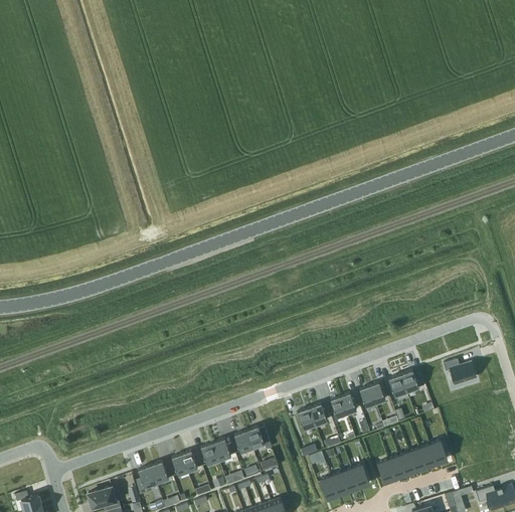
[(455,360),(443,364),(446,371),(450,370),(455,385),(476,378),(471,363),(458,367),(455,360)]
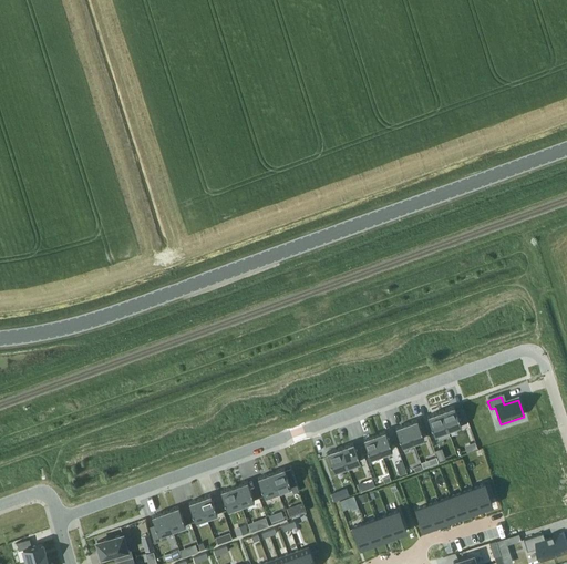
[(454,409),(441,414),(447,433),(461,428),(456,414),(454,409)]
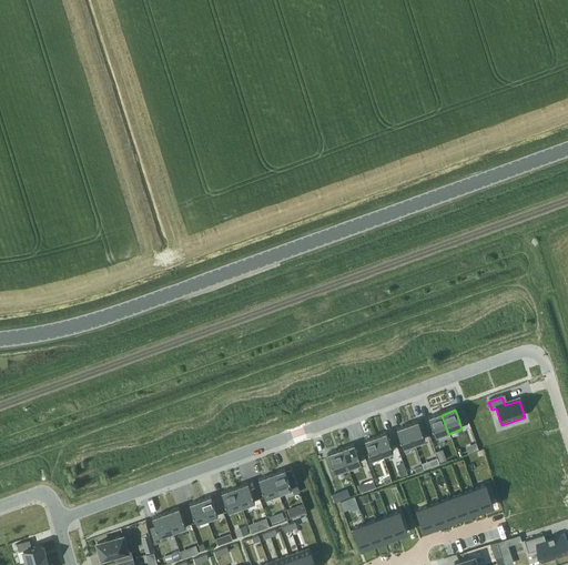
[(463,413),(457,415),(462,429),(468,426),(463,413)]
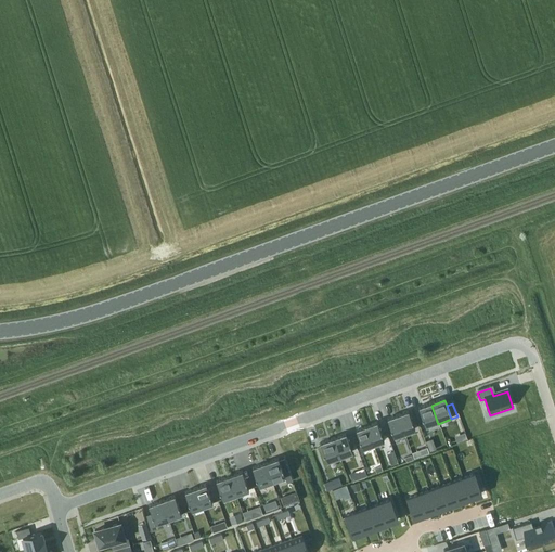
[(431,406),(418,410),(425,428),(438,424),(431,406)]
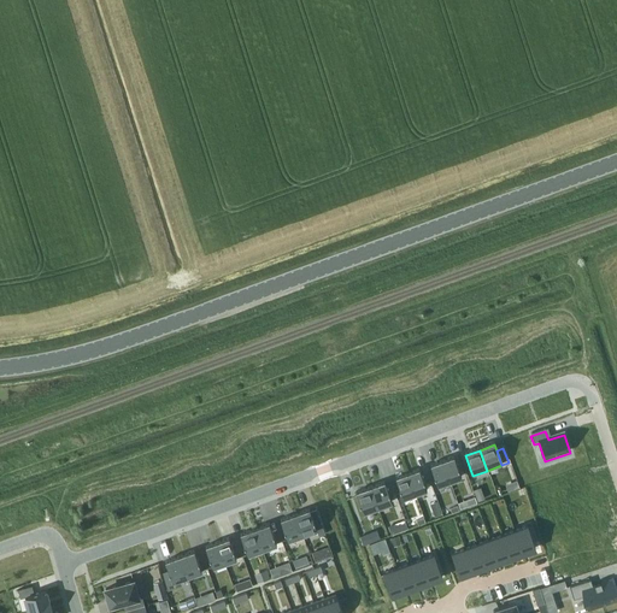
[(454,459),(442,464),(450,484),(462,479),(454,459)]
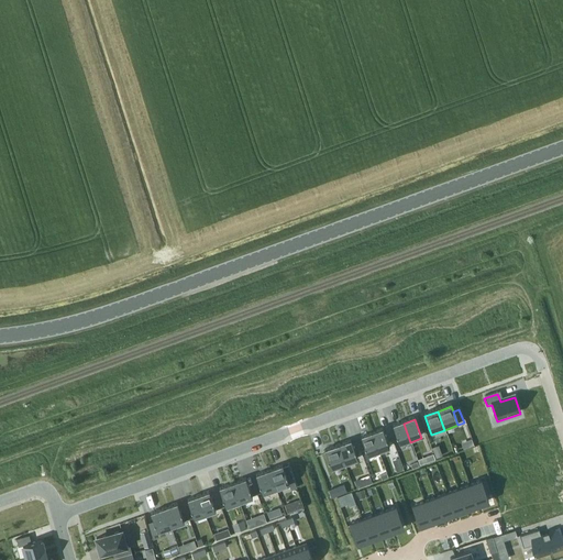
[(404,424),(393,427),(399,446),(410,442),(404,424)]
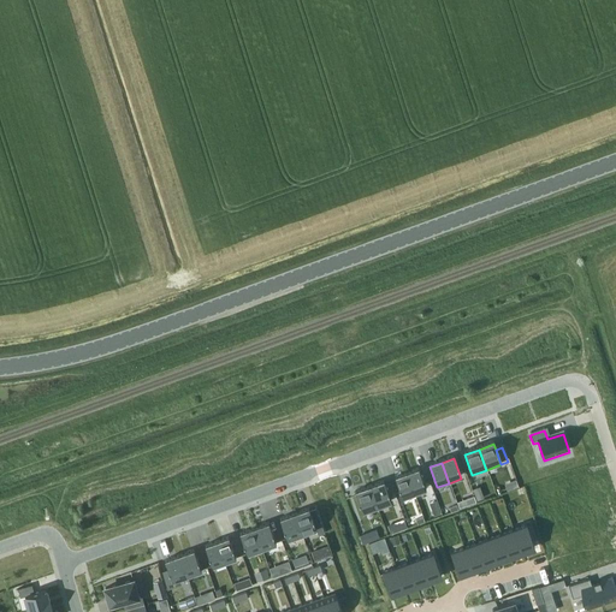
[(419,471),(407,475),(414,495),(426,492),(419,471)]
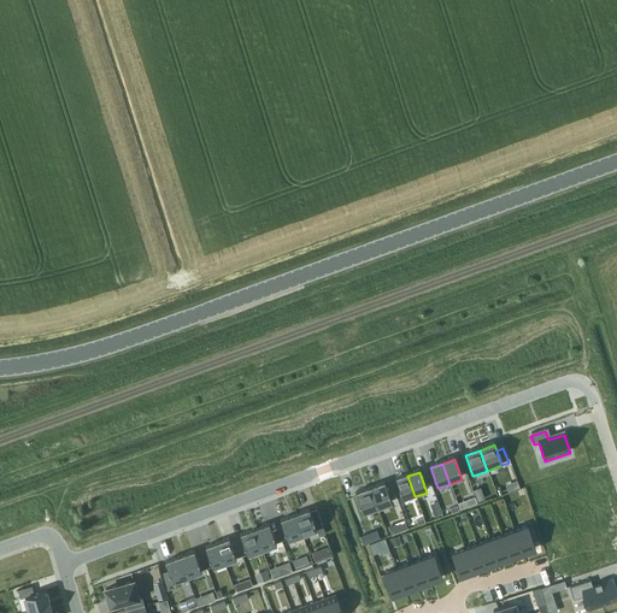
[(407,476),(395,481),(404,501),(415,496),(407,476)]
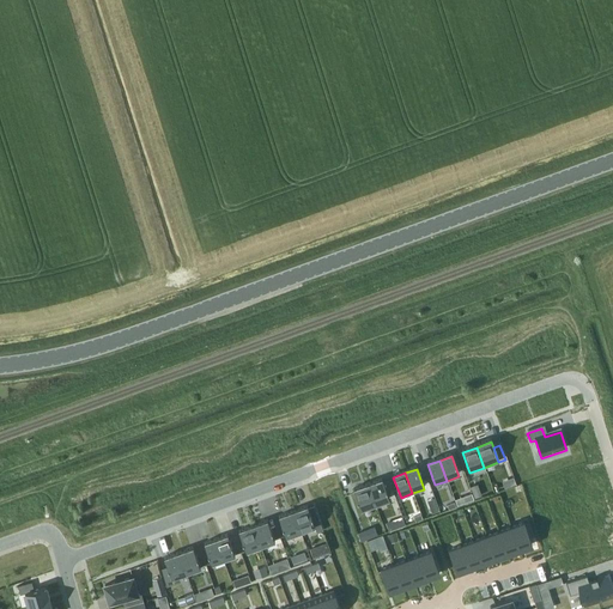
[(382,481),(368,487),(375,507),(389,501),(382,481)]
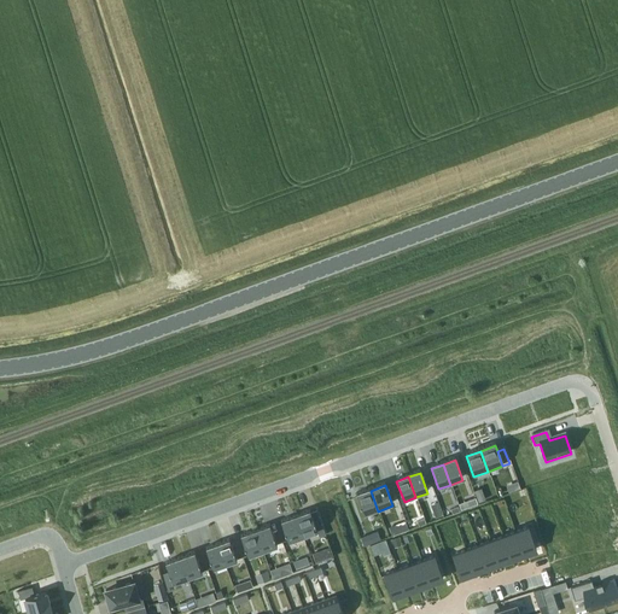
[(584,485),(561,492),(566,504),(588,497),(584,485)]
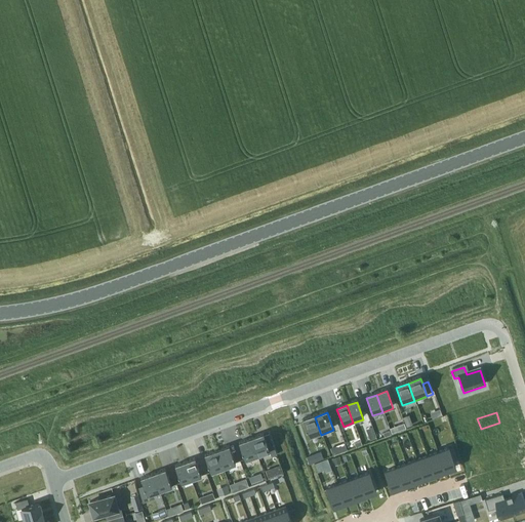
[(315,417),(303,422),(309,439),(321,435),(315,417)]
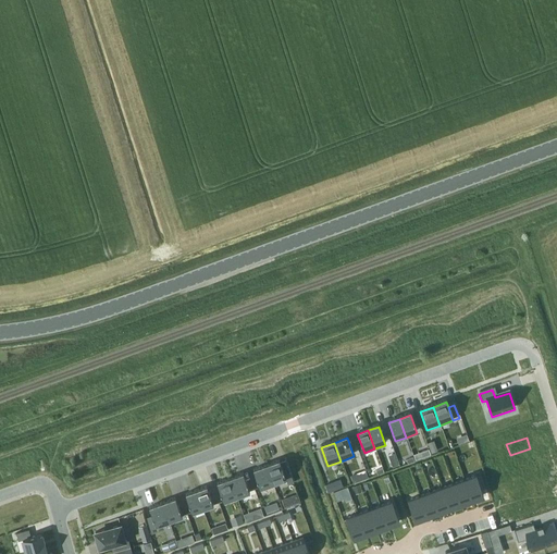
[(433,443),(428,446),(431,456),(437,454),(433,443)]
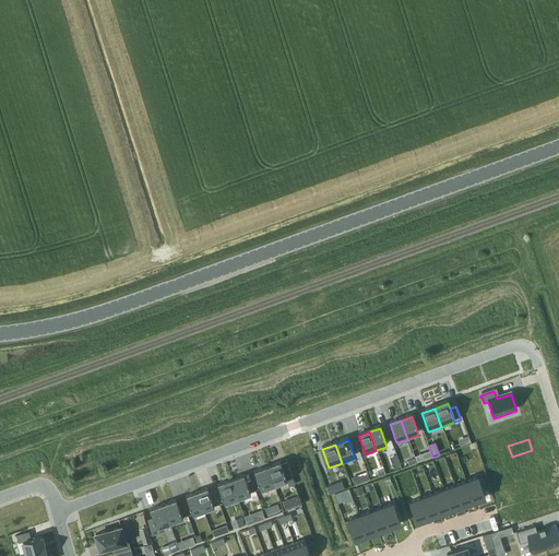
[(532,450),(512,457),(515,469),(536,462),(532,450)]
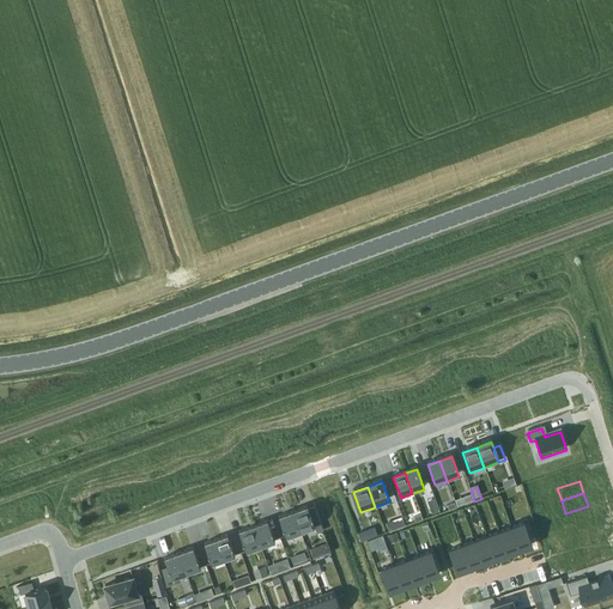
[(308,509),(293,513),(301,534),(315,529),(317,536),(323,534),(315,509),(308,511),(308,509)]
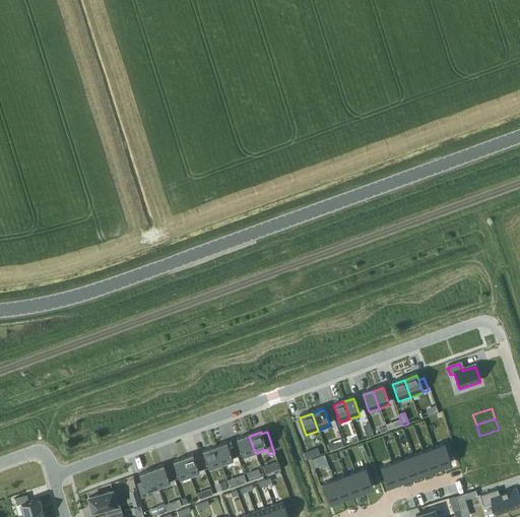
[(249,436),(237,441),(243,458),(255,453),(249,436)]
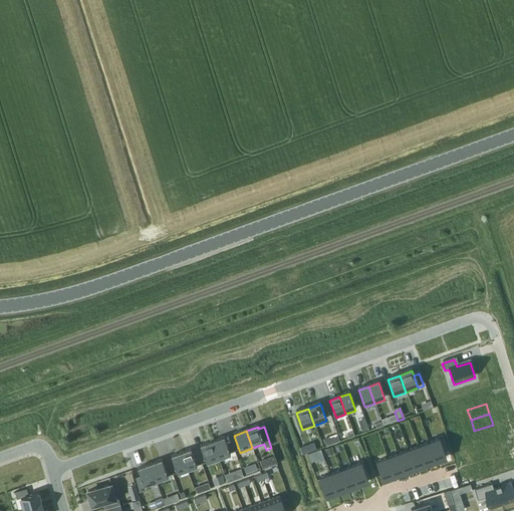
[(337,437),(330,439),(333,445),(339,443),(337,437)]
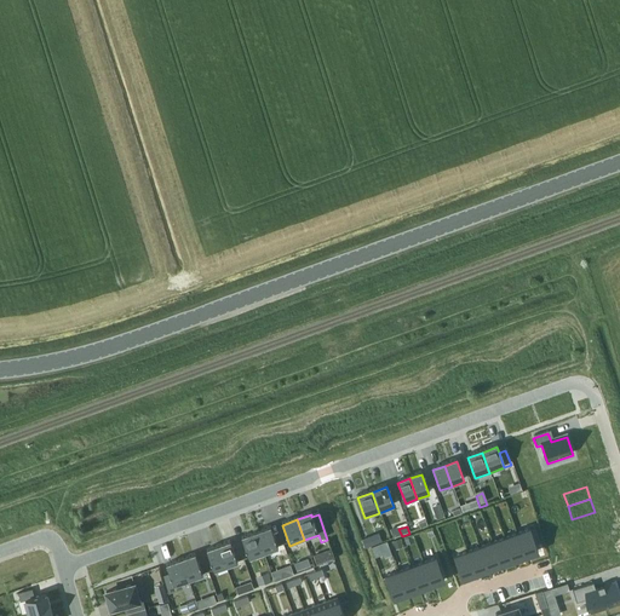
[(270,529),(256,534),(263,554),(277,550),(270,529)]
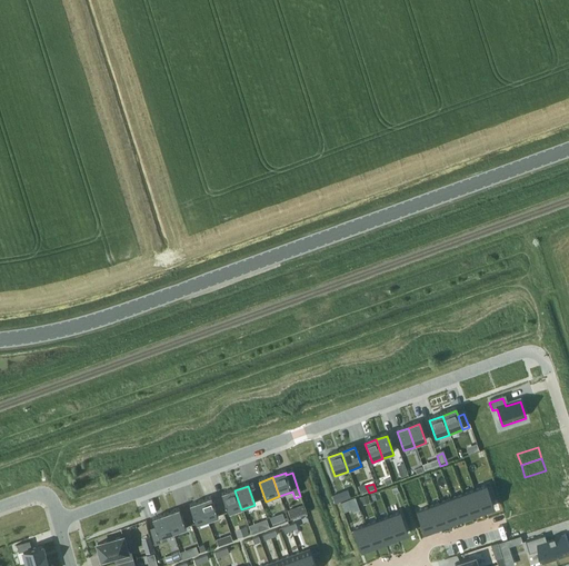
[(483,489),(475,493),(482,513),(493,509),(487,488),(483,489)]
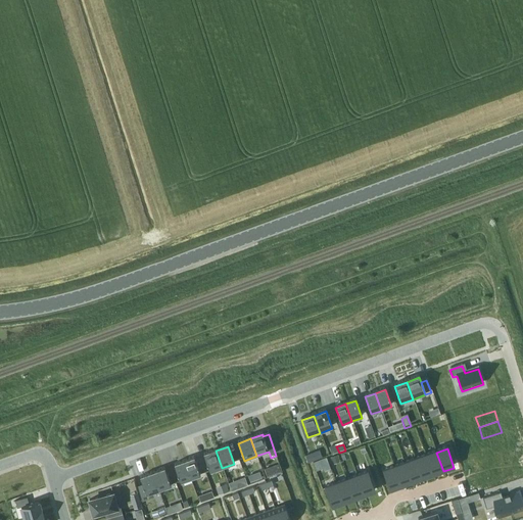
[(216,451),(203,456),(209,473),(222,468),(216,451)]
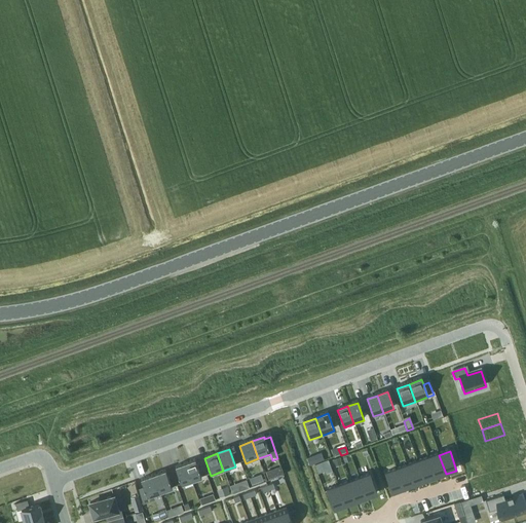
[(511,454),(491,460),(494,471),(514,464),(511,454)]
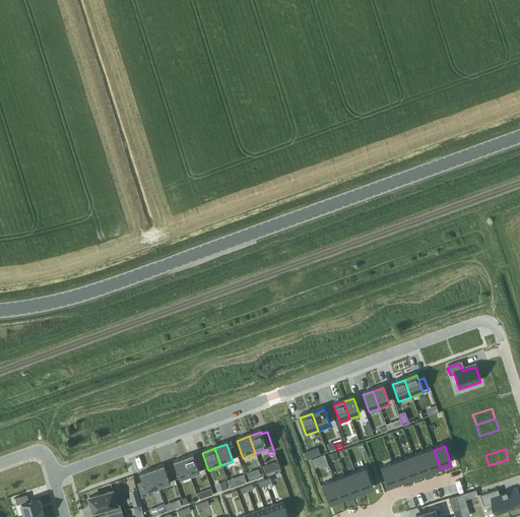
[(434,450),(424,454),(430,472),(441,468),(434,450)]
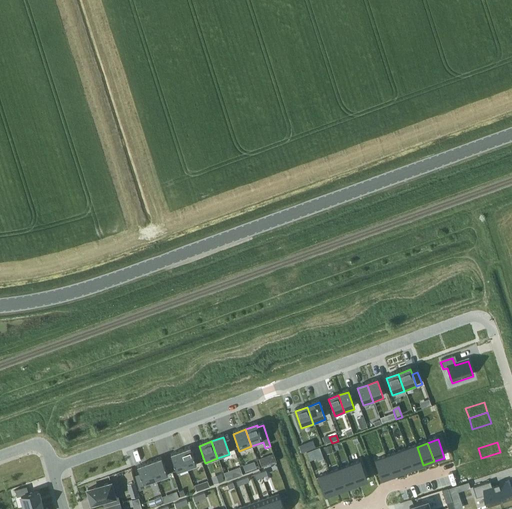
[(305,446),(299,448),(302,454),(308,452),(305,446)]
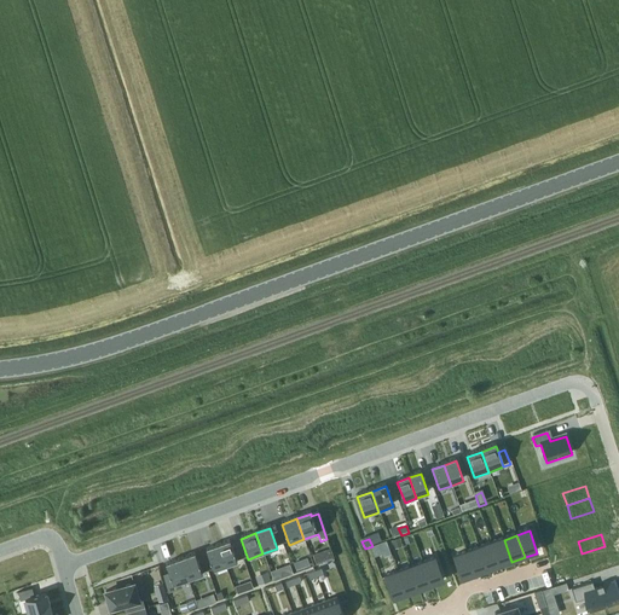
[(504,540),(491,544),(499,567),(512,562),(504,540)]
